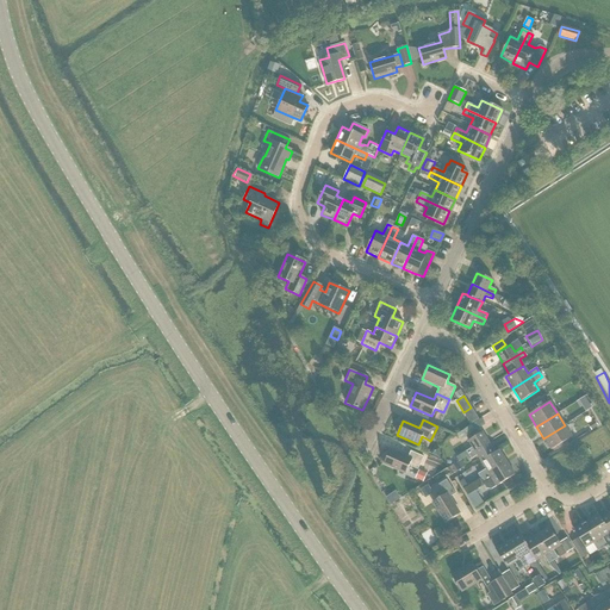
[(471,425),(462,430),(466,436),(474,431),(471,425)]
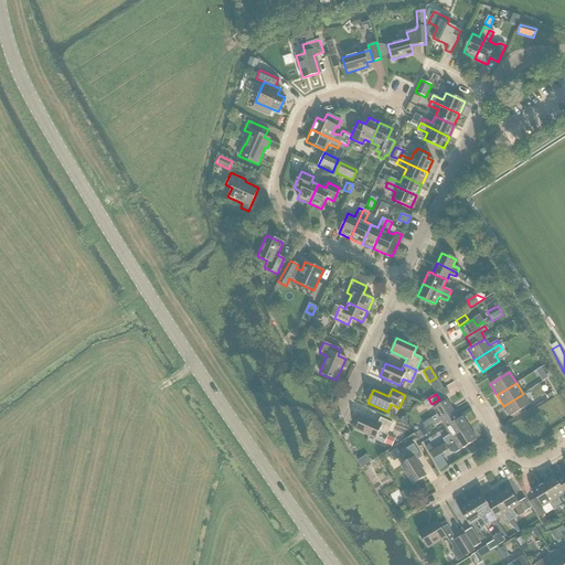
[(530,404),(523,394),(503,406),(510,417),(530,405),(530,404)]
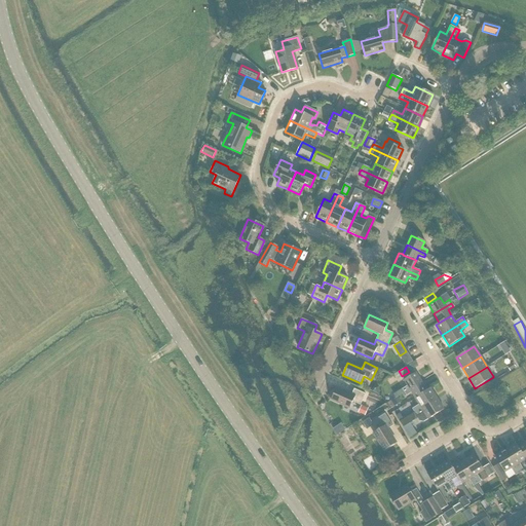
[(404,392),(421,381),(415,373),(403,380),(407,386),(402,389),(404,392)]
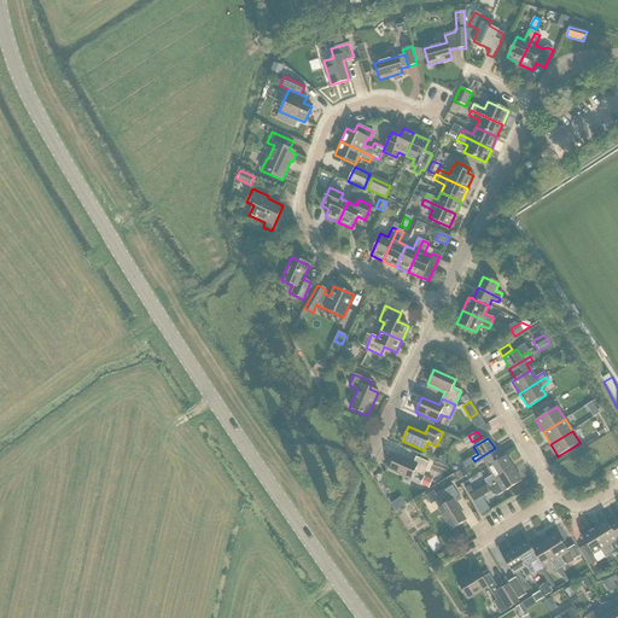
[(501,459),(495,448),(474,461),(477,465),(483,461),(487,468),(501,459)]
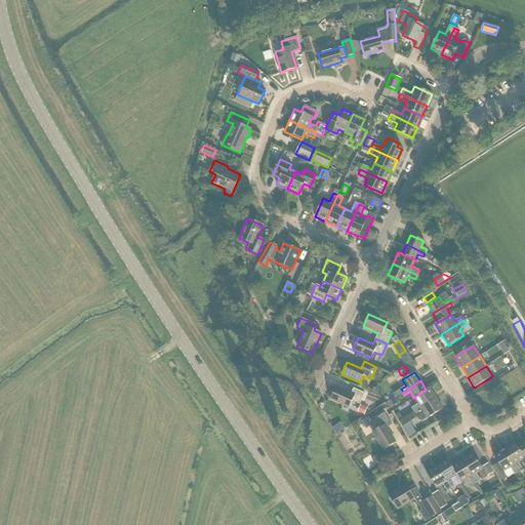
[(372,387),(369,392),(378,396),(377,386),(372,387)]
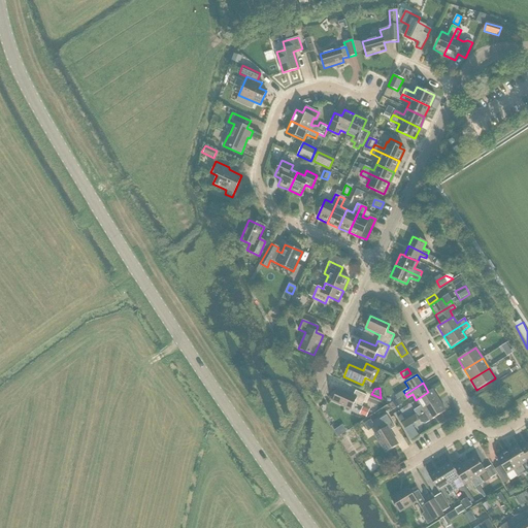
[(353,396),(337,390),(332,402),(351,410),(354,403),(361,407),(366,396),(355,391),(353,396)]
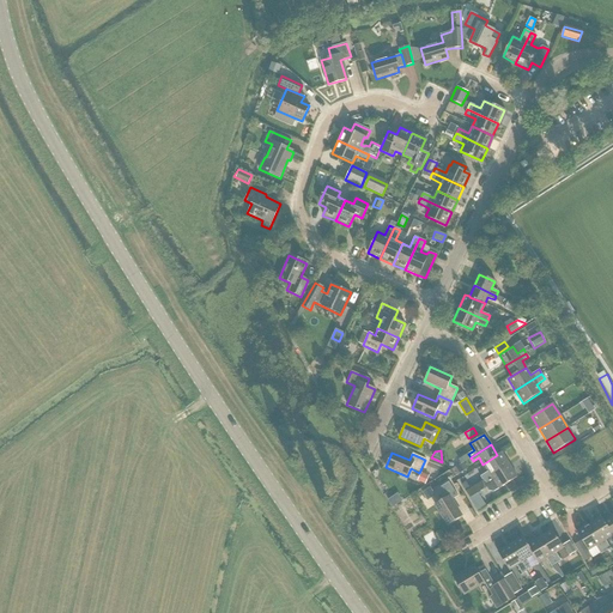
[(483,481),(509,465),(502,453),(497,455),(483,465),(487,472),(480,477),(483,481)]
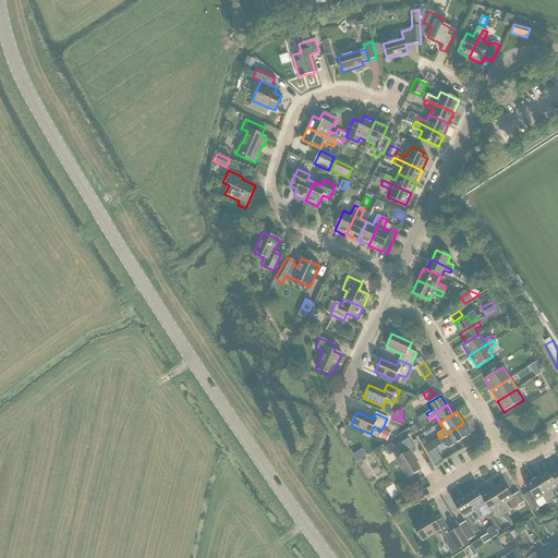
[(421,422),(414,426),(417,432),(424,427),(421,422)]
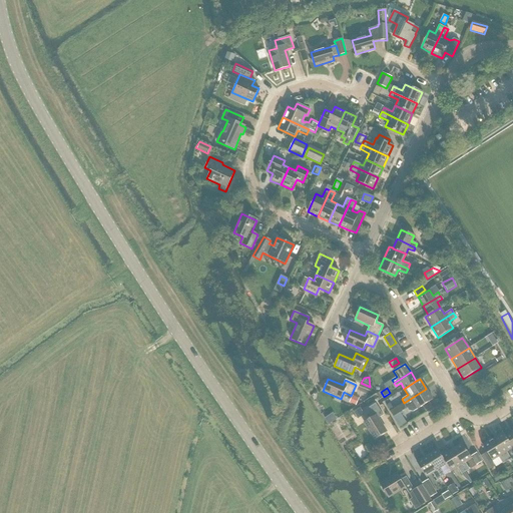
[(417,409),(433,400),(426,389),(404,403),(390,412),(393,417),(399,413),(407,408),(409,411),(412,412),(417,409)]
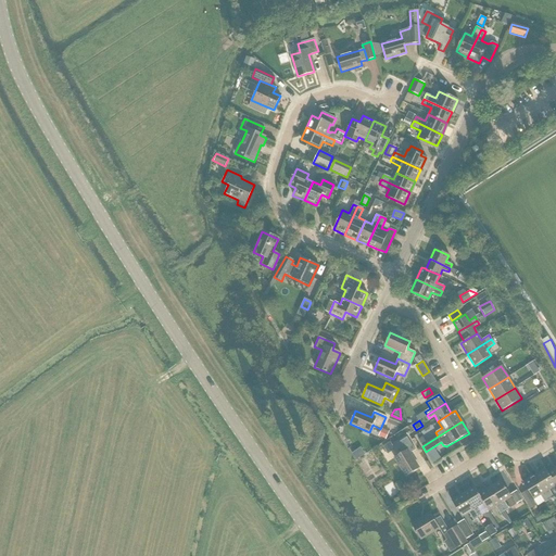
[(381,429),(378,437),(386,440),(389,432),(381,429)]
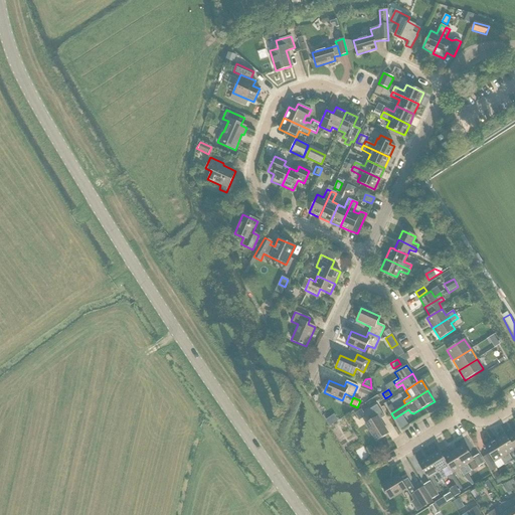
[(376,441),(387,434),(379,420),(384,416),(377,405),(366,411),(372,419),(365,423),(376,441)]
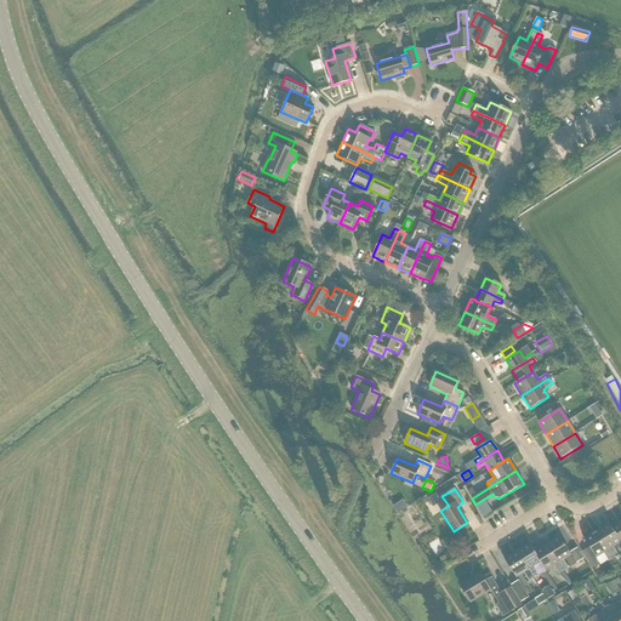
[(436,494),(427,499),(432,507),(440,502),(436,494)]
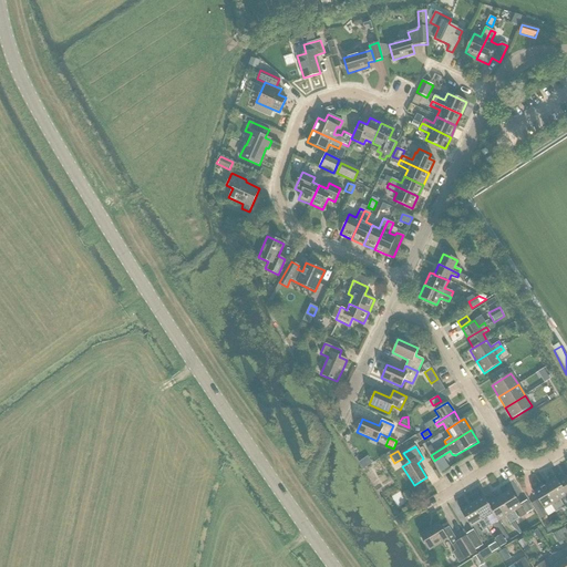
[(369,460),(359,466),(362,470),(371,463),(369,460)]
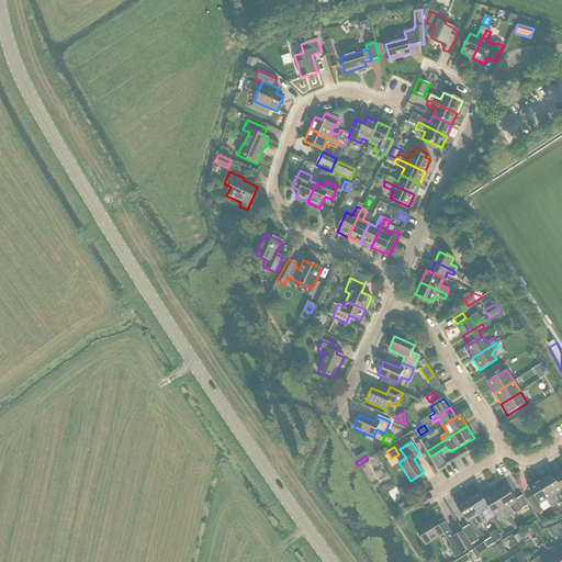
[(553,473),(561,469),(555,460),(549,465),(553,473)]
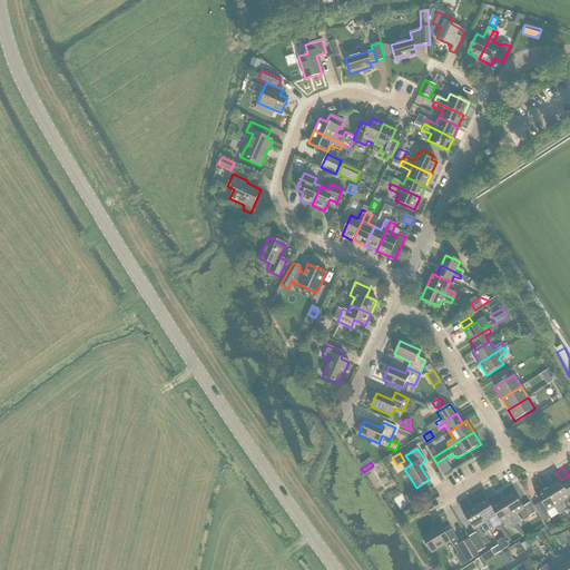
[(561,484),(559,481),(548,488),(563,512),(568,510),(562,502),(569,498),(561,484)]
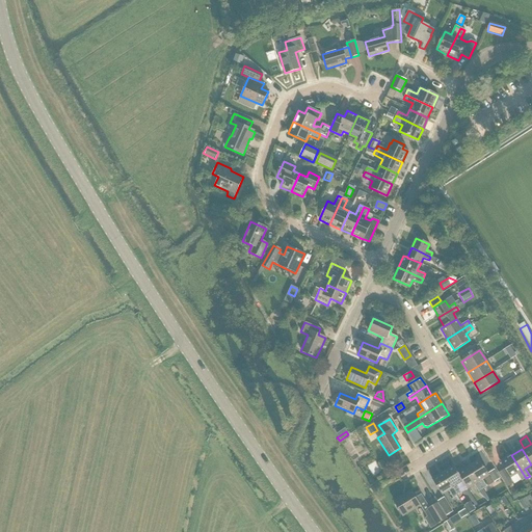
[(522,481),(526,478),(511,455),(500,462),(510,478),(516,474),(522,481)]
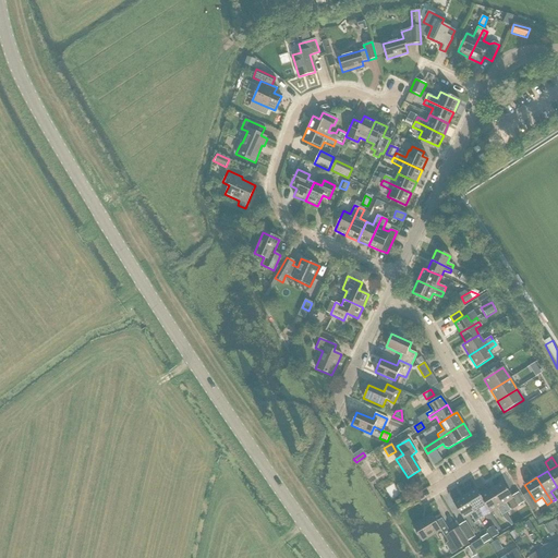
[(496,497),(506,513),(510,510),(506,504),(512,499),(502,482),(490,489),(496,497)]
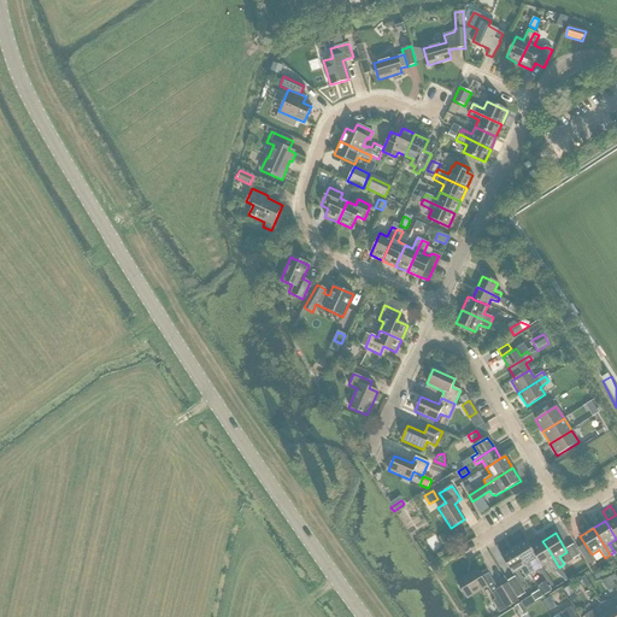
[(526,540),(513,548),(529,575),(534,571),(529,563),(536,559),(532,550),(530,548),(526,540)]
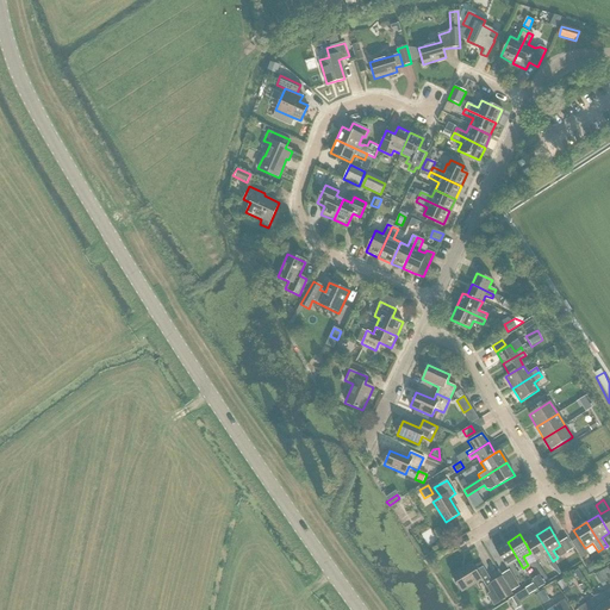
[(548,564),(553,561),(542,543),(536,535),(524,542),(526,543),(530,553),(535,561),(543,556),(548,564)]
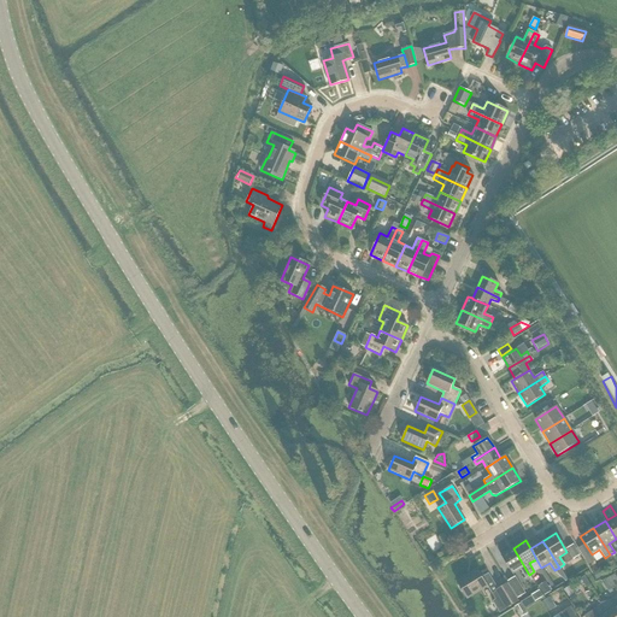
[(573,559),(580,554),(573,545),(565,550),(573,559)]
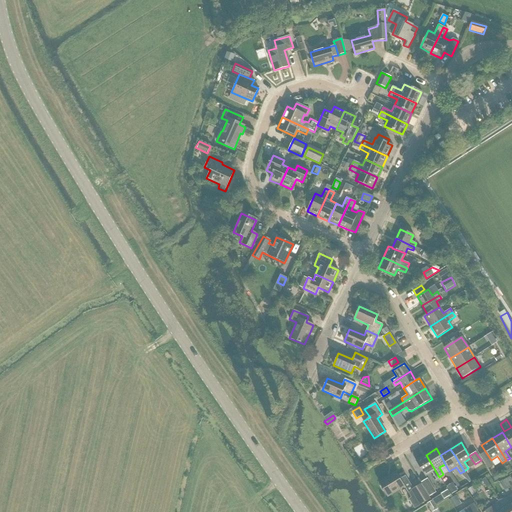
[(487,469),(493,466),(485,452),(479,455),(487,469)]
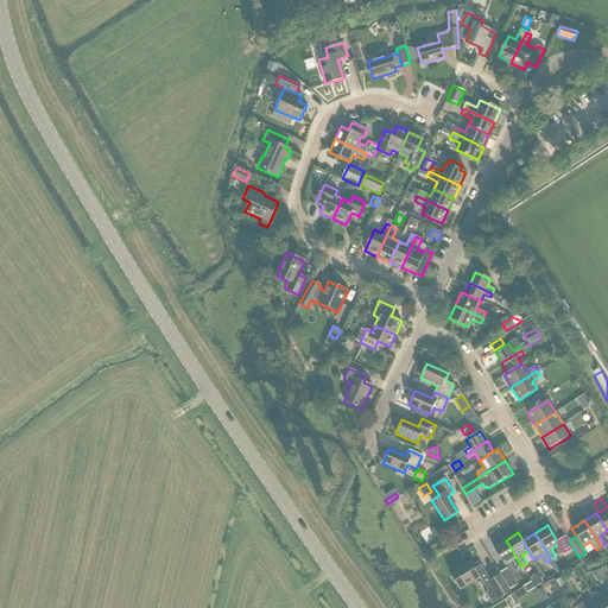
[(517,569),(521,567),(506,540),(493,548),(505,565),(512,561),(517,569)]
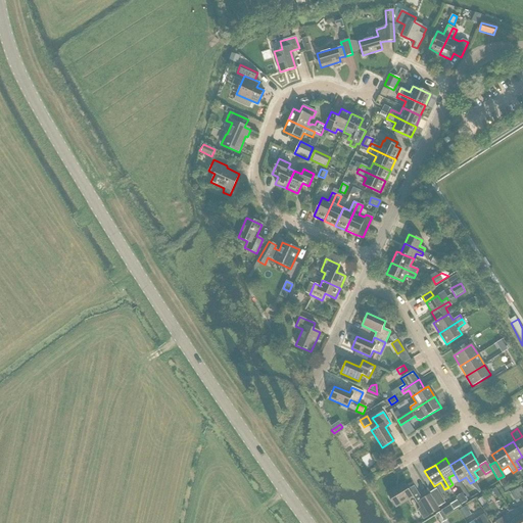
[(408,489),(405,483),(387,493),(395,507),(413,496),(420,508),(417,510),(423,520),(439,510),(430,494),(422,500),(414,486),(408,489)]
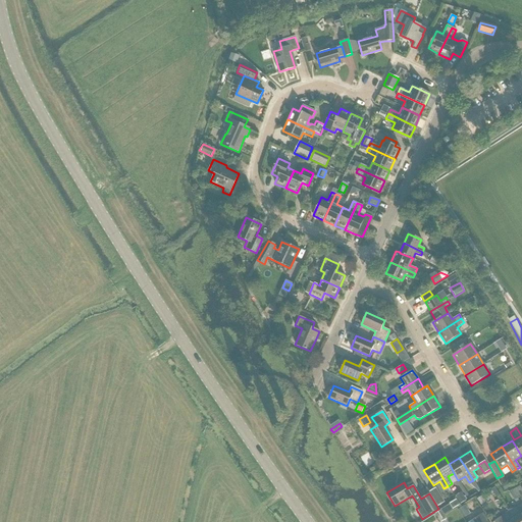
[(516,498),(521,493),(521,490),(519,485),(511,490),(516,498)]
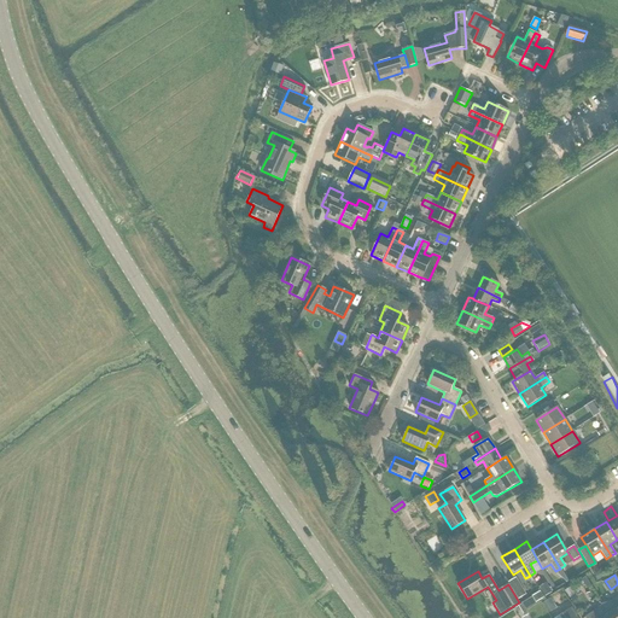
[(526,594),(516,577),(507,582),(518,599),(526,594)]
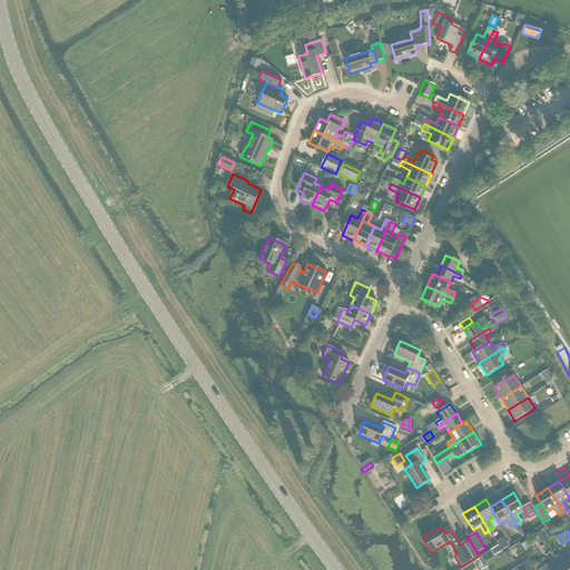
[(503,538),(497,541),(502,550),(509,547),(503,538)]
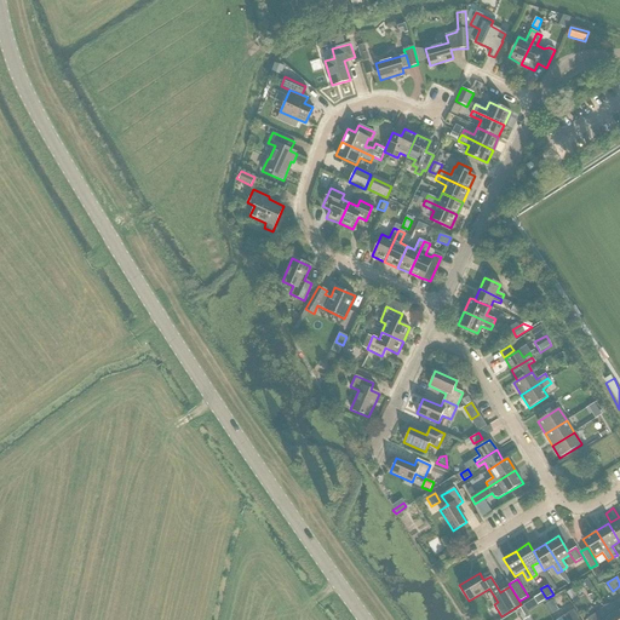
[(572,589),(566,592),(570,601),(577,597),(572,589)]
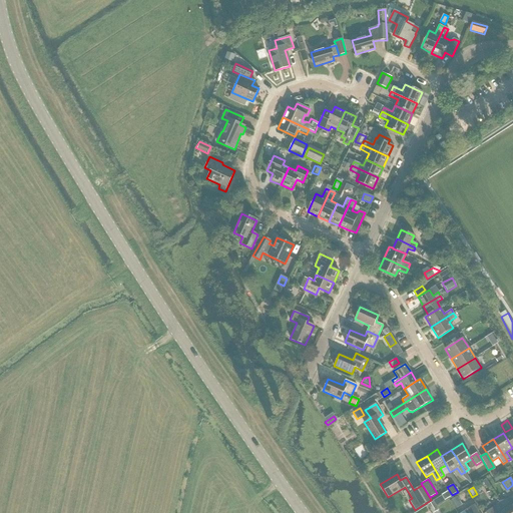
[(512,512),(512,495),(506,500),(500,501),(506,512),(512,512)]
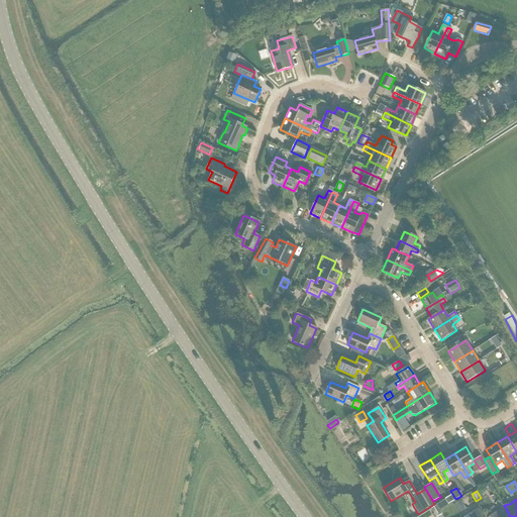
[(510,516),(504,505),(500,510),(490,516),(489,516),(510,516)]
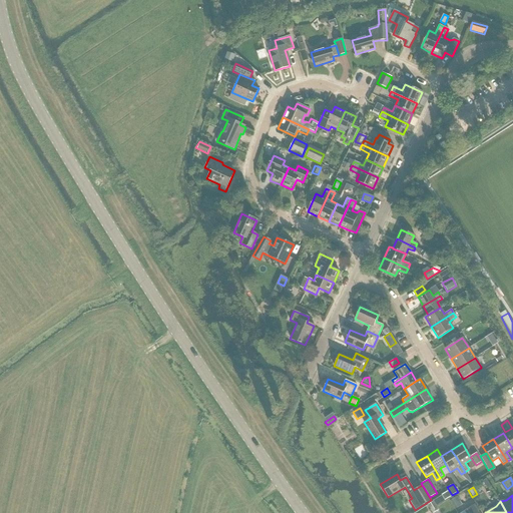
[(437,509),(436,507),(433,502),(428,505),(432,512),(437,509)]
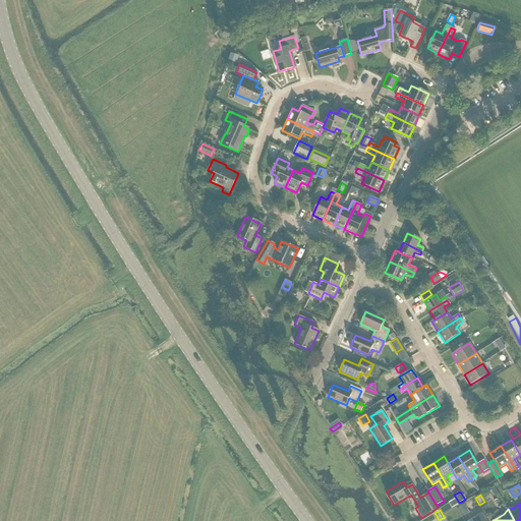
[(486,520),(482,512),(471,519),(472,520),(486,520)]
